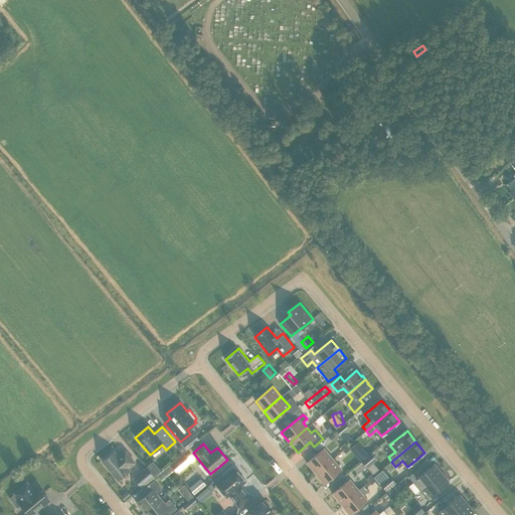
[(315,473),(333,459),(324,449),(307,463),(315,473)]
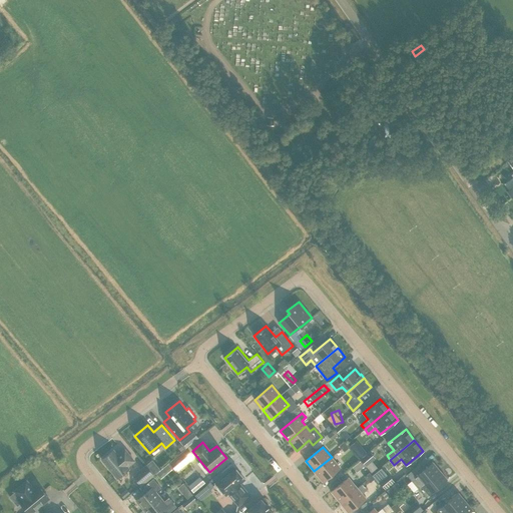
[(113,450),(102,460),(117,478),(128,469),(127,467),(134,461),(124,449),(117,455),(113,450)]
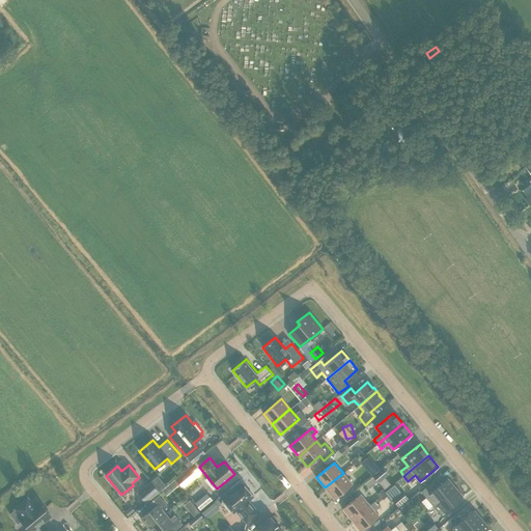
[(379,474),(390,475),(390,466),(380,465),(379,474)]
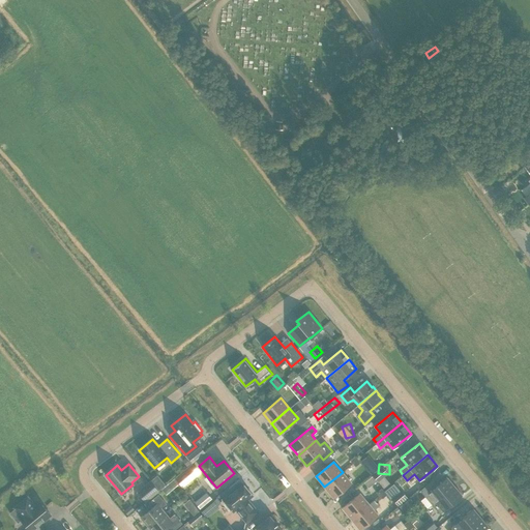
[(175,479),(181,487),(192,478),(190,476),(195,473),(189,467),(175,479)]
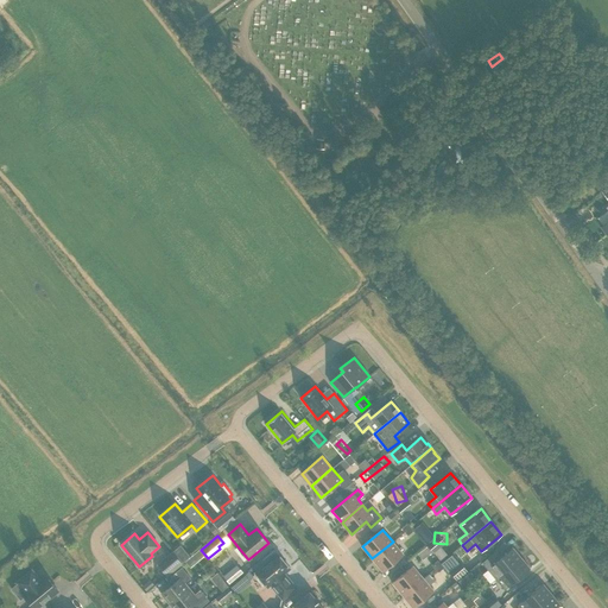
[(393,542),(372,558),(382,571),(403,553),(393,542)]
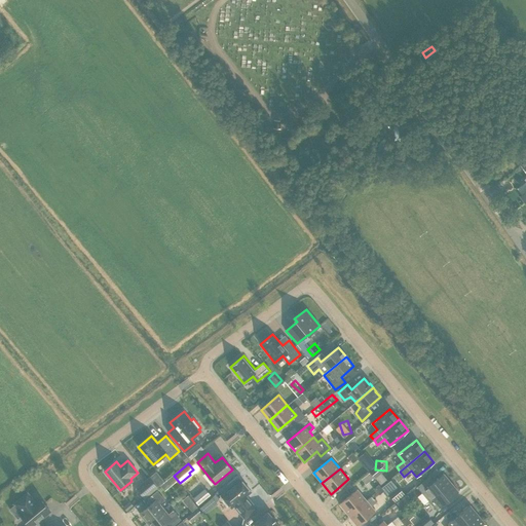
[(451,482),(444,474),(434,482),(428,476),(416,486),(428,501),(429,500),(451,482)]
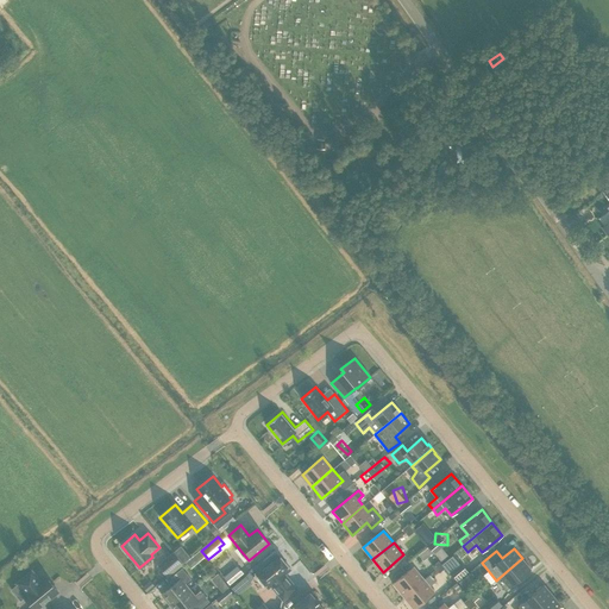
[(173,553),(158,565),(167,576),(182,564),(173,553)]
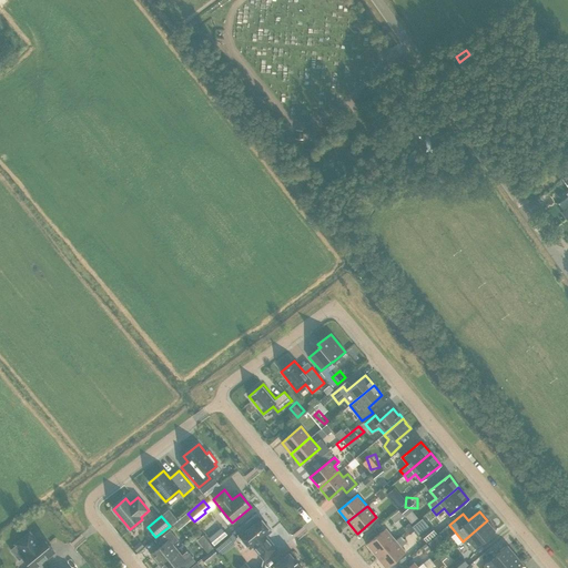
[(271,531),(259,517),(239,535),(250,548),(252,546),(264,560),(276,549),(265,536),(271,531)]
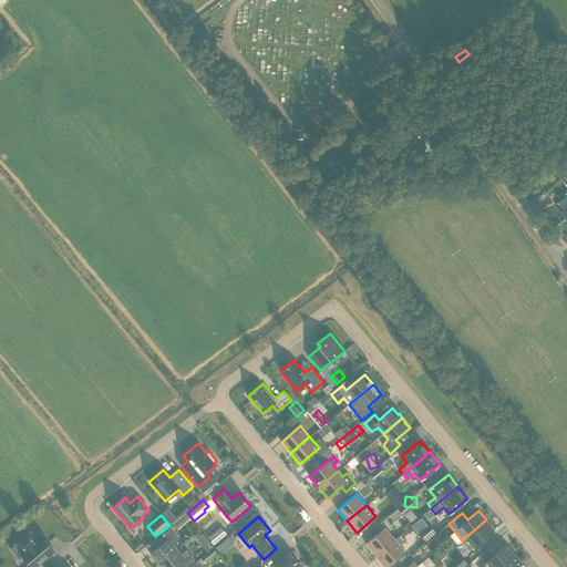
[(494,529),(486,519),(463,539),(471,549),(494,529)]
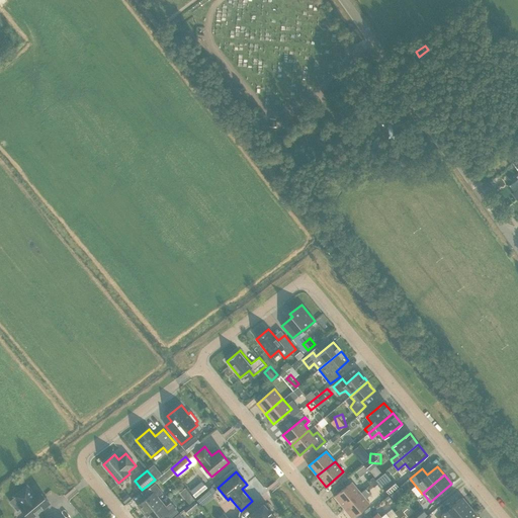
[(393,480),(383,487),(389,493),(398,486),(393,480)]
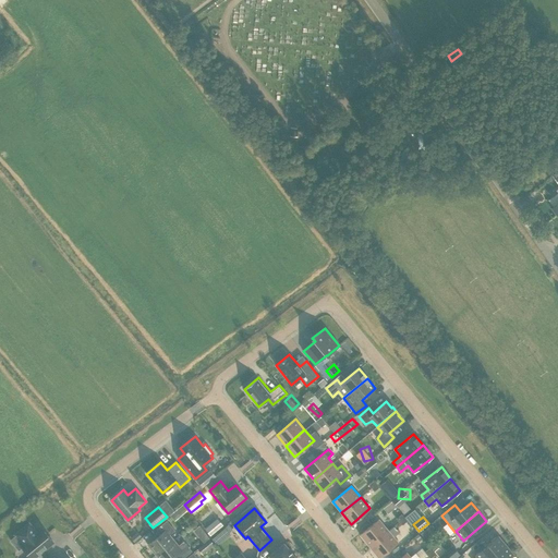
[(360,535),(370,546),(388,531),(378,519),(360,535)]
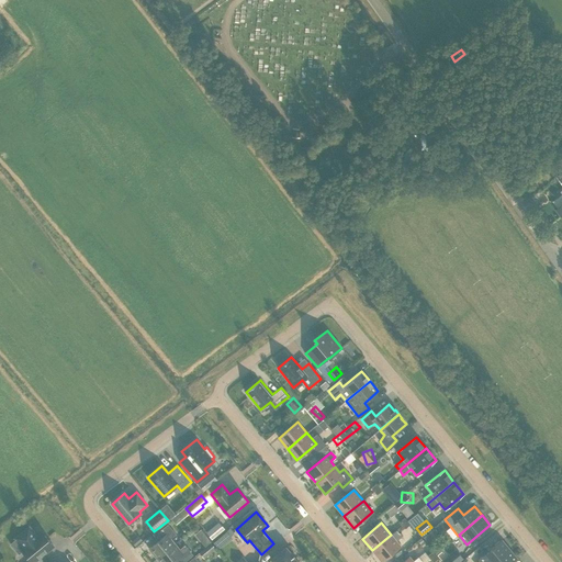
[(149,548),(157,559),(173,544),(169,539),(176,535),(167,525),(157,532),(161,538),(149,548)]
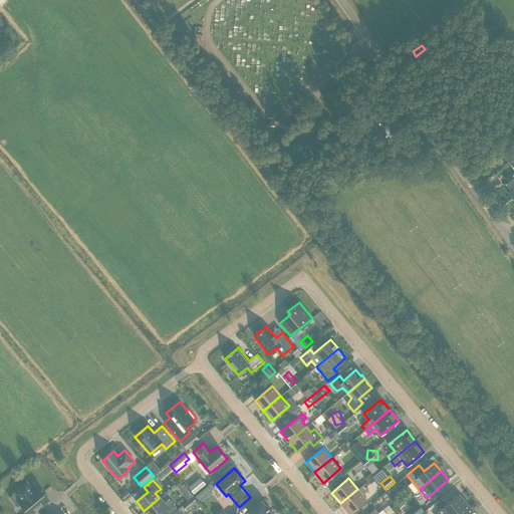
[(26,482),(14,492),(15,493),(9,498),(17,507),(20,504),(28,513),(31,513),(49,499),(39,488),(34,491),(26,482)]
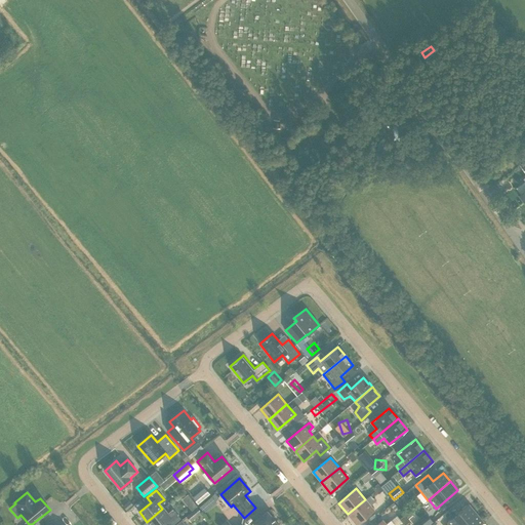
[(405,494),(396,501),(399,506),(408,497),(405,494)]
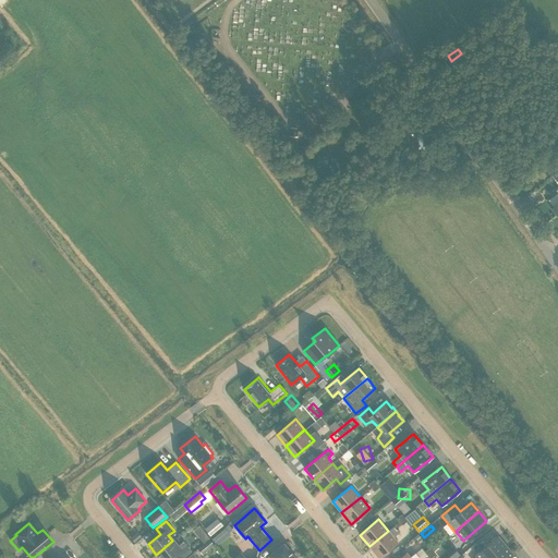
[(209,526),(205,530),(210,536),(215,533),(209,526)]
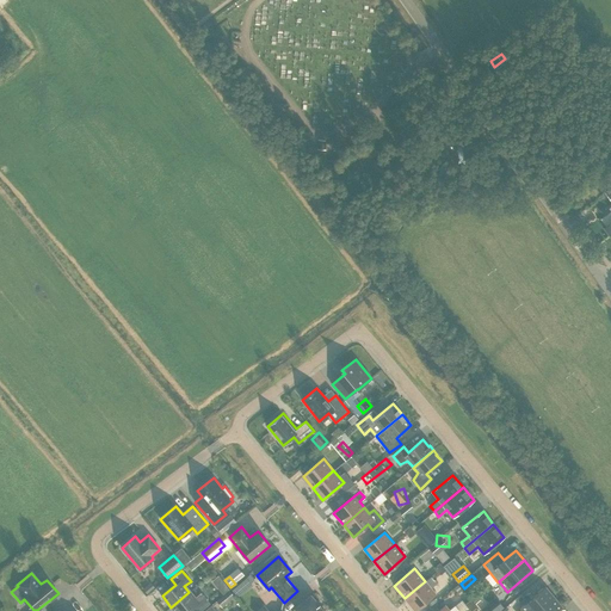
[(245,576),(230,588),(236,596),(251,584),(245,576)]
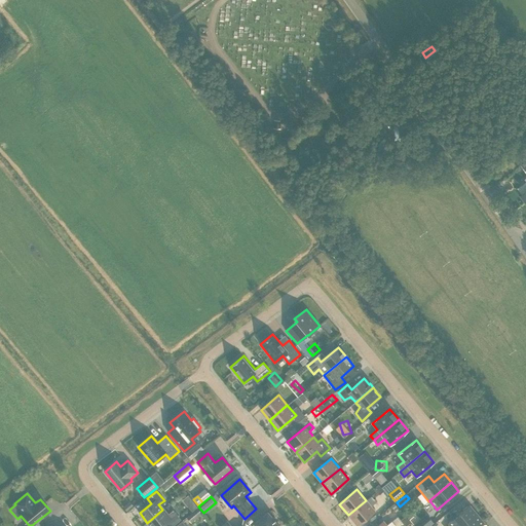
[(371,496),(366,500),(348,515),(357,525),(375,511),(371,506),(376,502),(371,496)]
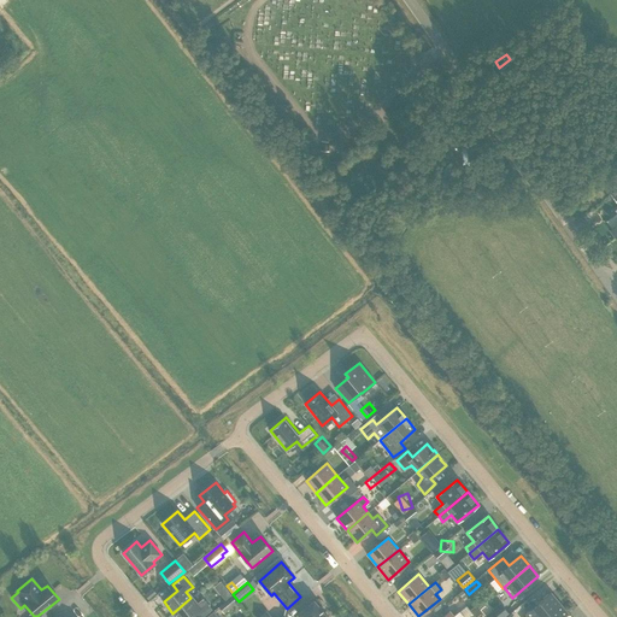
[(541,616),(559,603),(551,592),(526,613),(528,616),(541,616)]
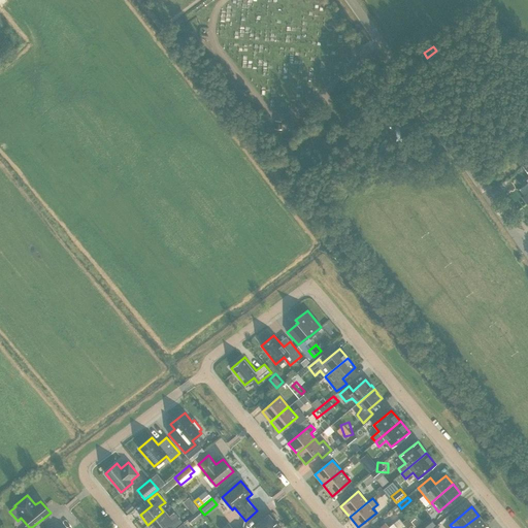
[(168,517),(163,512),(147,525),(151,527),(163,527),(167,525),(170,527),(172,527),(180,522),(173,513),(168,517)]
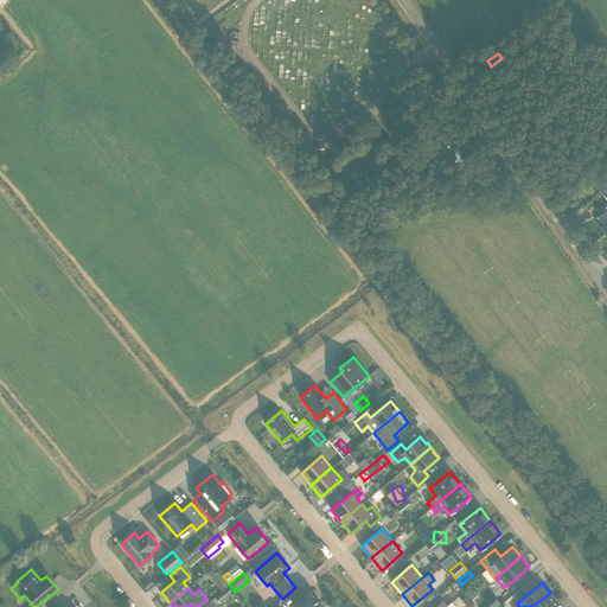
[(314,598),(308,590),(293,605),(295,606),(321,606),(319,604),(319,602),(314,598)]
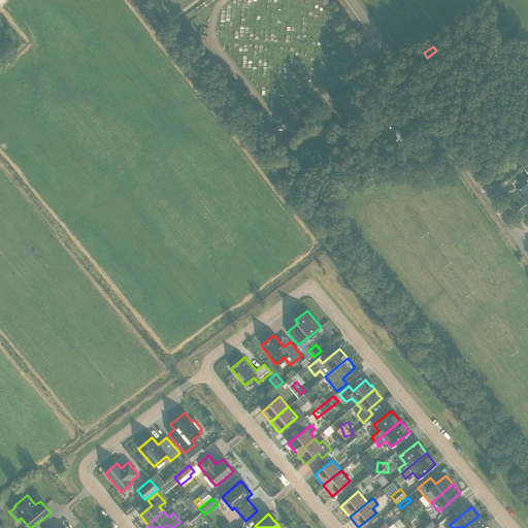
[(483,527),(487,525),(479,516),(463,527),(483,527)]
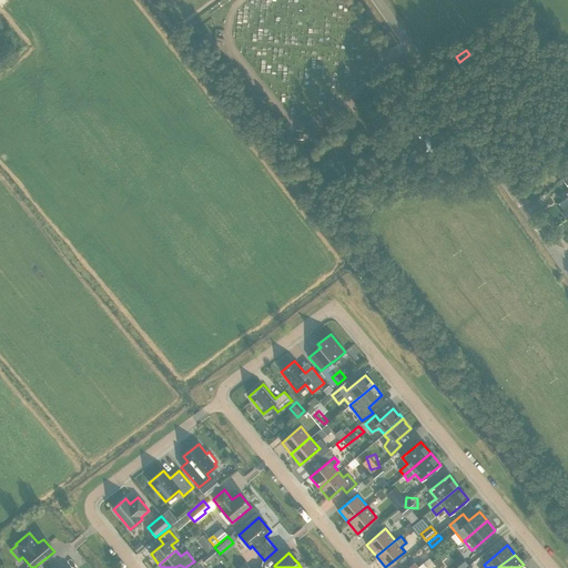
[(437,567),(443,564),(437,557),(432,561),(437,567)]
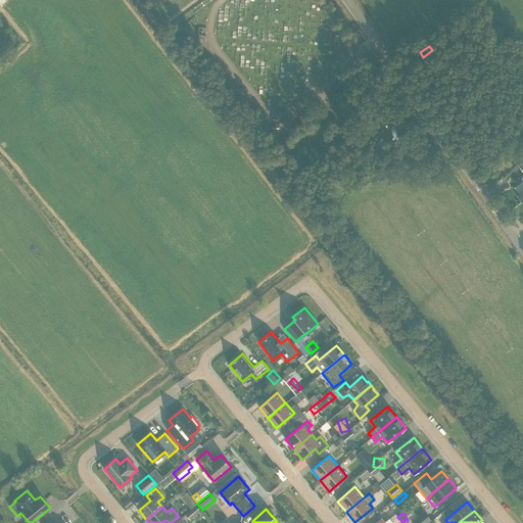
[(412,514),(408,518),(412,522),(428,522),(432,521),(427,516),(419,522),(412,514)]
